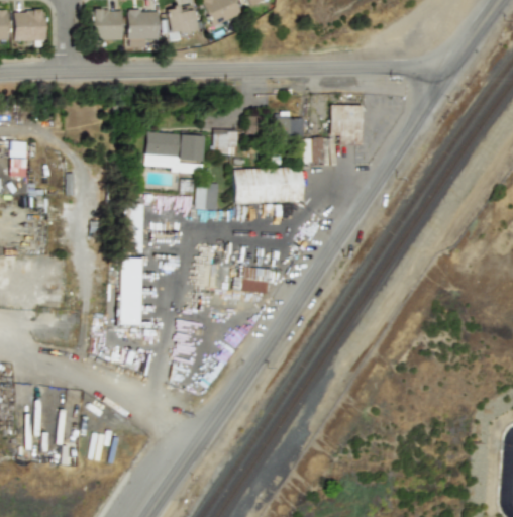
[(202,0),(212,26),(242,14),(237,0),(202,0)]
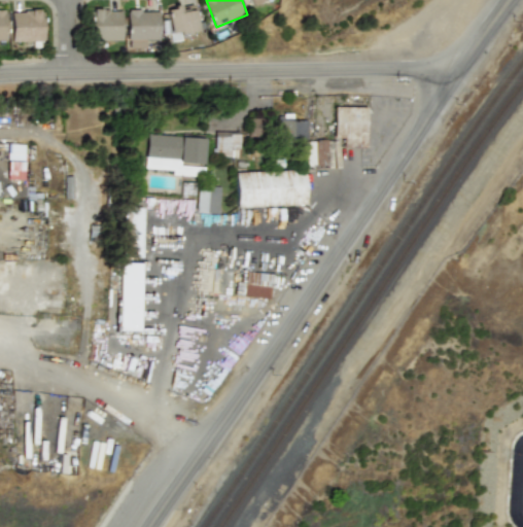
[(197,3),(171,7),(176,36),(202,32),(197,3)]
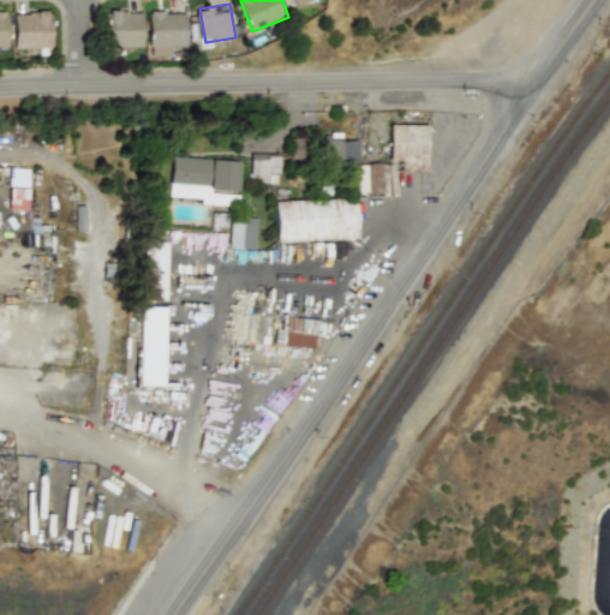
[(147,46),(147,10),(111,10),(111,46),(147,46)]
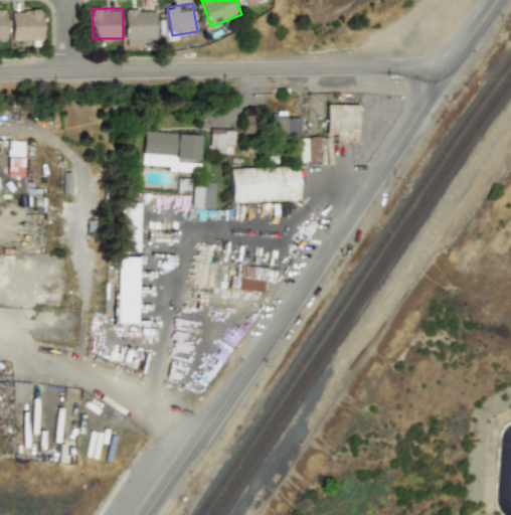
[(148,46),(148,36),(159,36),(159,8),(127,8),(127,46),(148,46)]
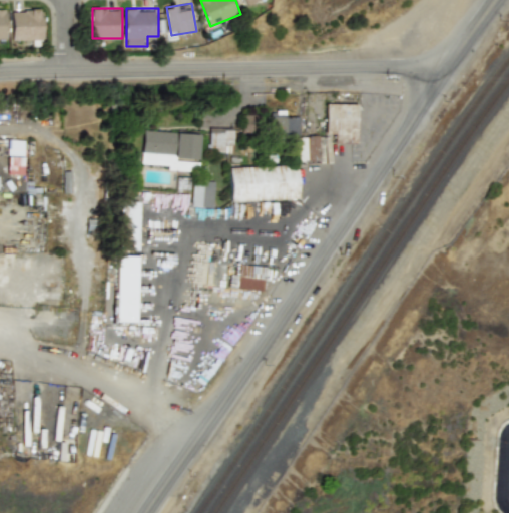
[(46,9),(14,9),(14,40),(46,40),(46,9)]
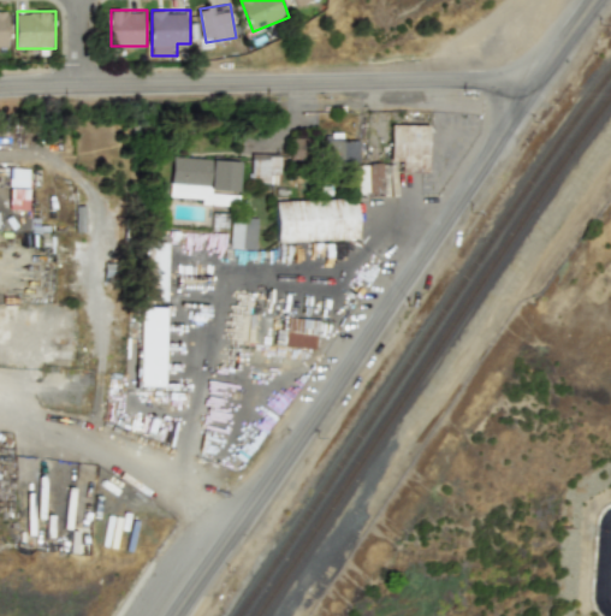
[(0,46),(11,46),(11,12),(0,12),(0,46)]
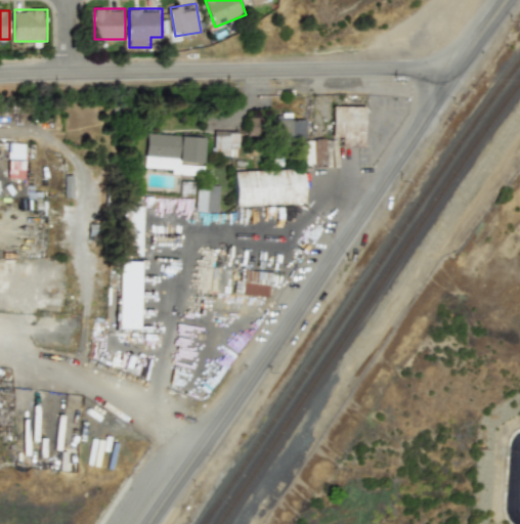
[(367,106),(335,106),(336,137),(345,137),(345,146),(369,146),(367,106)]
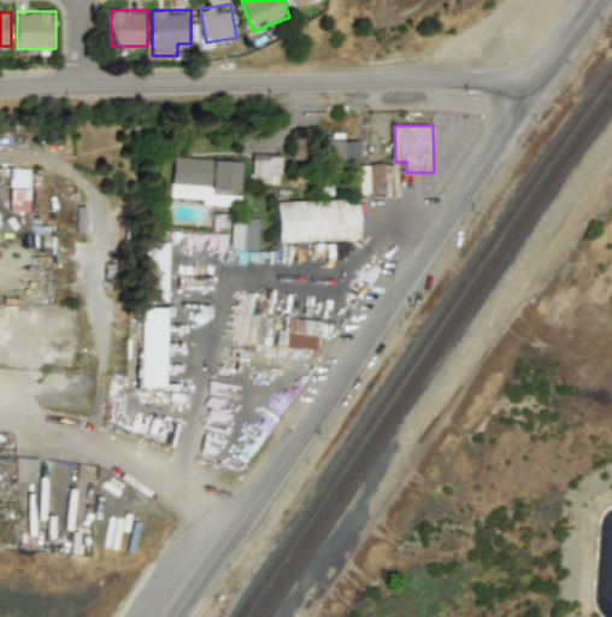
[(363,141),(347,141),(347,134),(329,135),(329,164),(364,163),(363,141)]
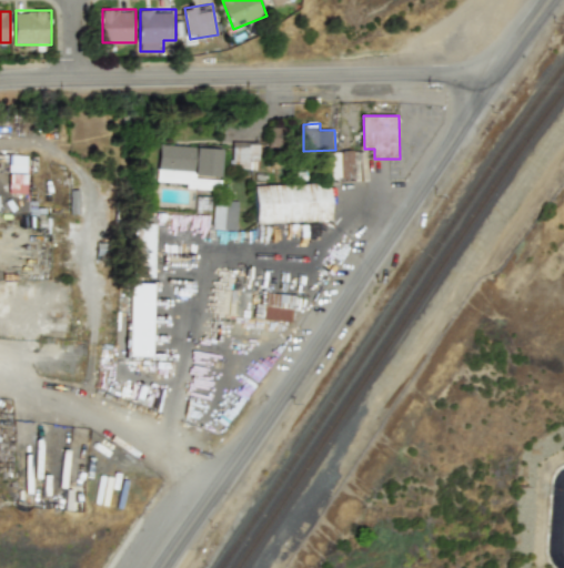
[(262,143),(237,142),(235,169),(262,169),(262,143)]
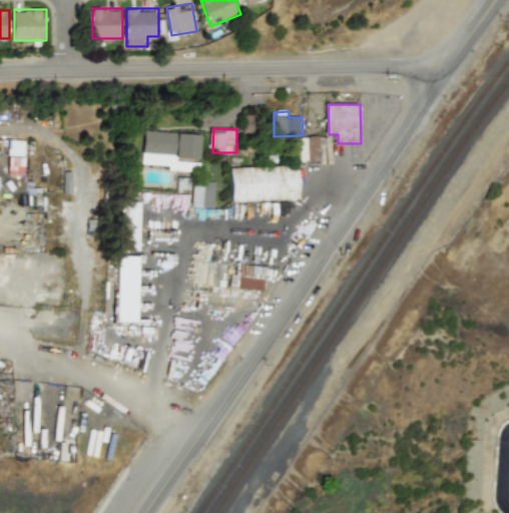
[(145,164),(171,165),(171,170),(202,171),(202,161),(203,133),(146,131),(145,164)]
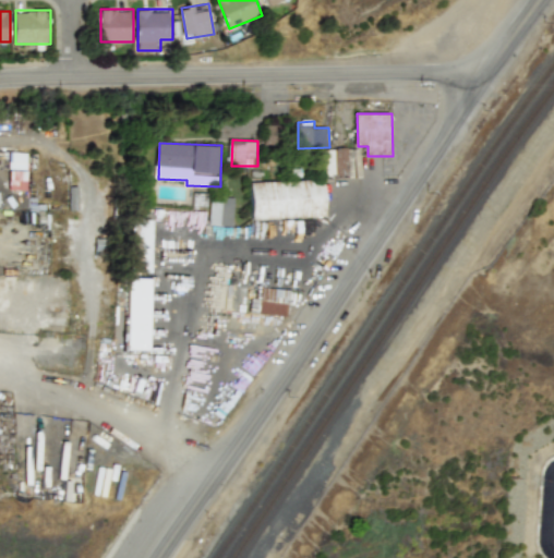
[(350,148),(327,149),(328,177),(350,176),(350,148)]
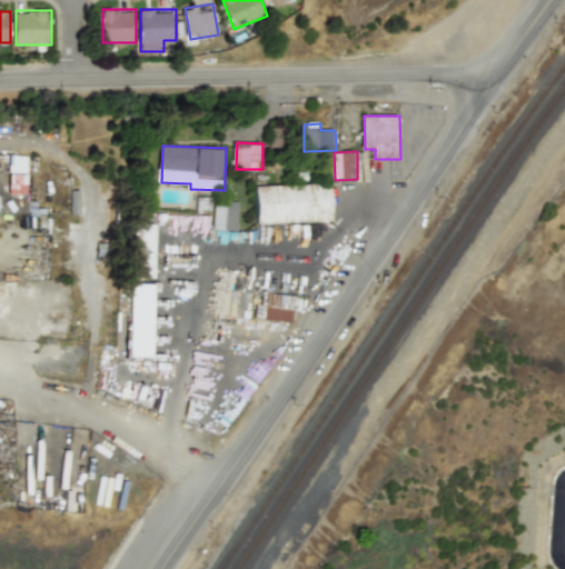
[(29,193),(30,156),(11,156),(11,193),(29,193)]
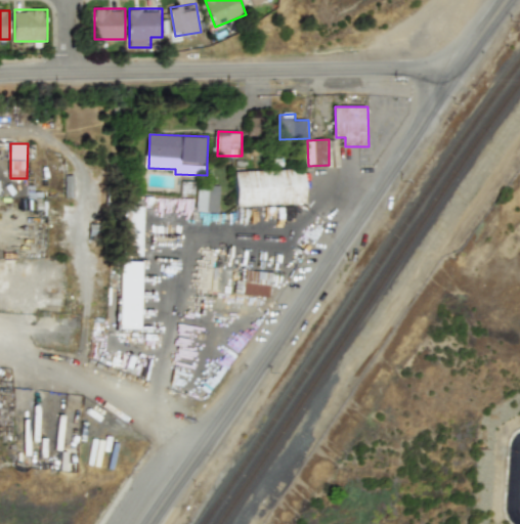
[(306,172),(308,206),(240,209),(239,174),(306,172)]
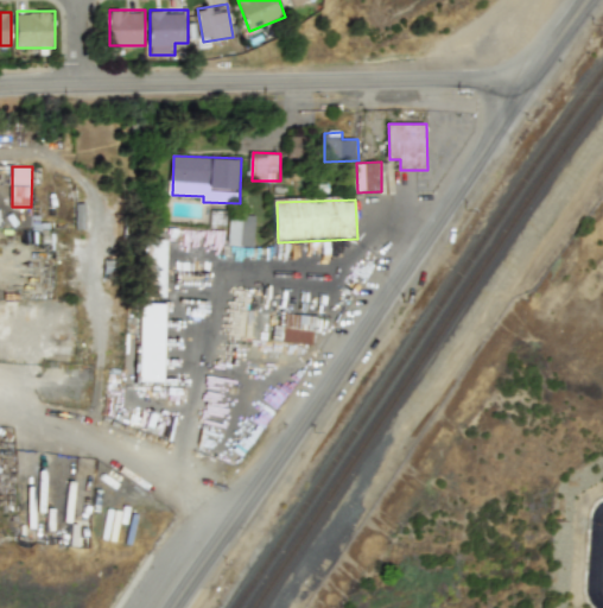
[(258,246),(258,215),(233,214),(232,246),(258,246)]
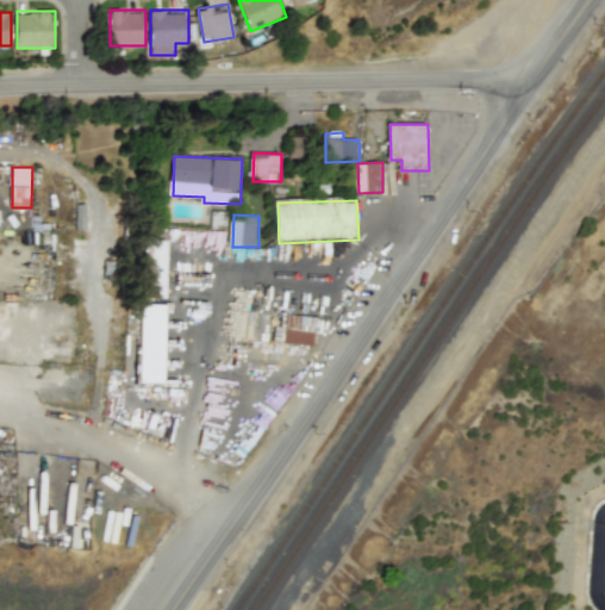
[(169,241),(147,240),(145,299),(167,299),(169,241)]
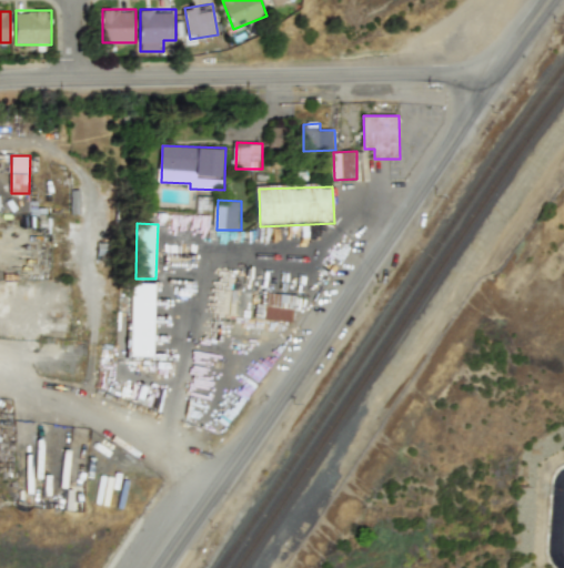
[(155,283),(133,283),(131,356),(153,356),(155,283)]
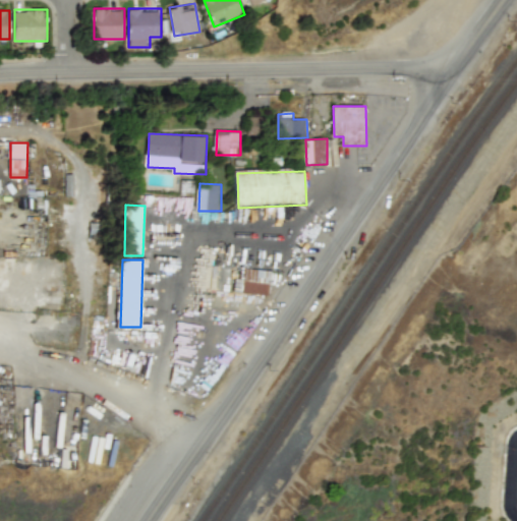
[(271,295),(272,270),(245,269),(244,294),(271,295)]
